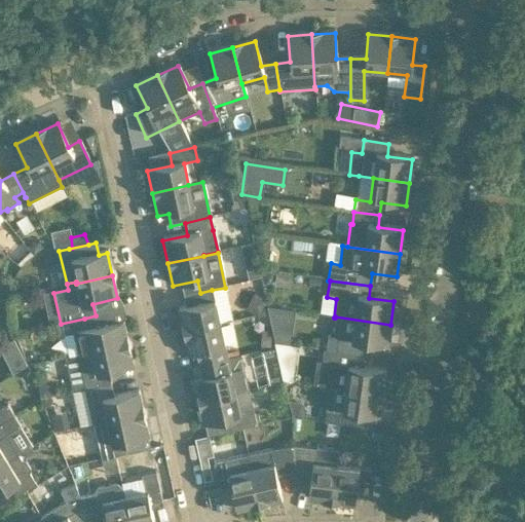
[(185,308),(178,310),(183,333),(219,325),(212,290),(200,293),(183,296),(185,308)]
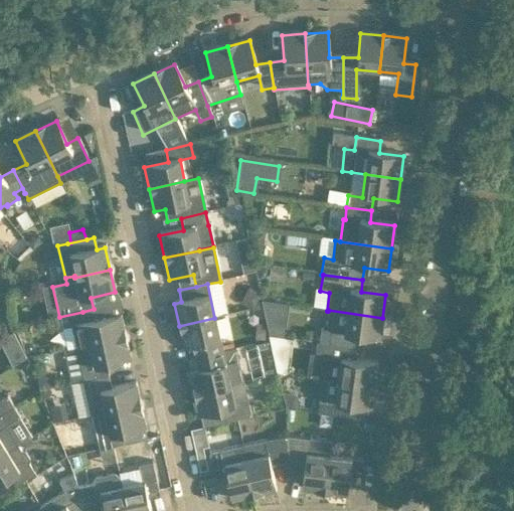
[(273,303),(261,301),(265,319),(271,320),(273,303)]
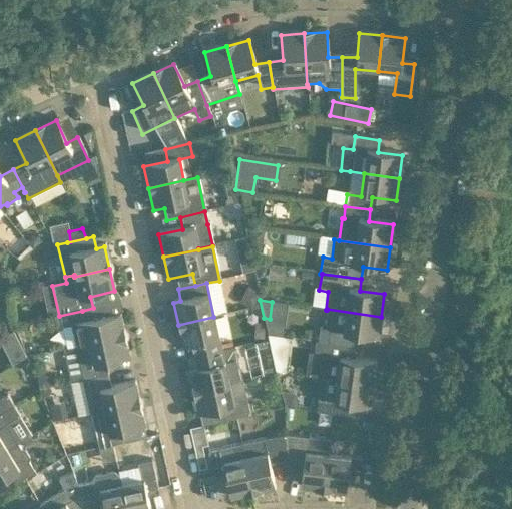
[(272,301),(268,335),(287,337),(291,303),(272,301)]
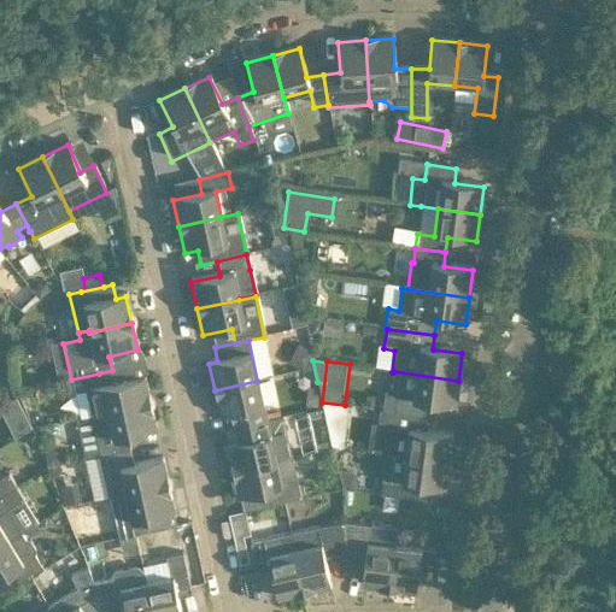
[(115,384),(112,370),(99,374),(71,380),(75,394),(86,392),(92,418),(150,405),(144,378),(115,384)]
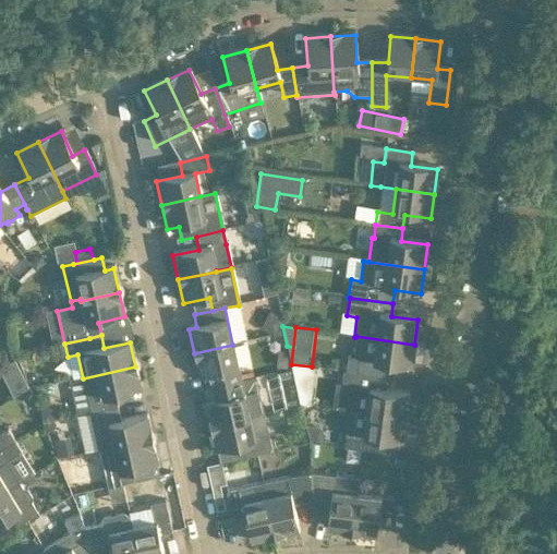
[(411,369),(414,345),(355,336),(355,337),(352,359),(348,359),(346,373),(383,378),(385,365),(411,369)]
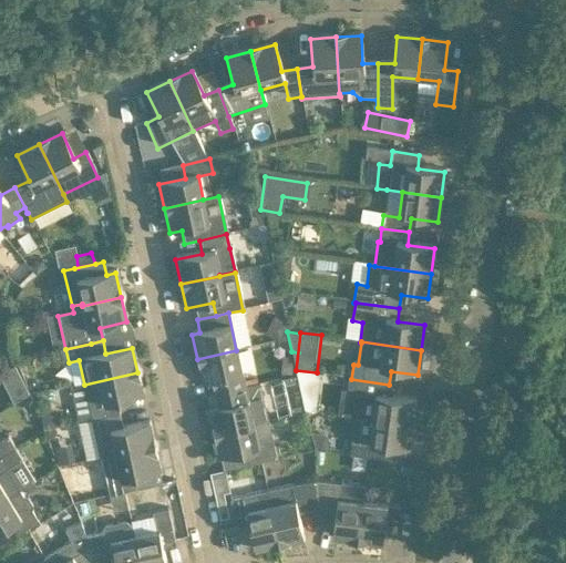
[(245,388),(236,350),(197,359),(203,384),(212,382),(214,395),(245,388)]
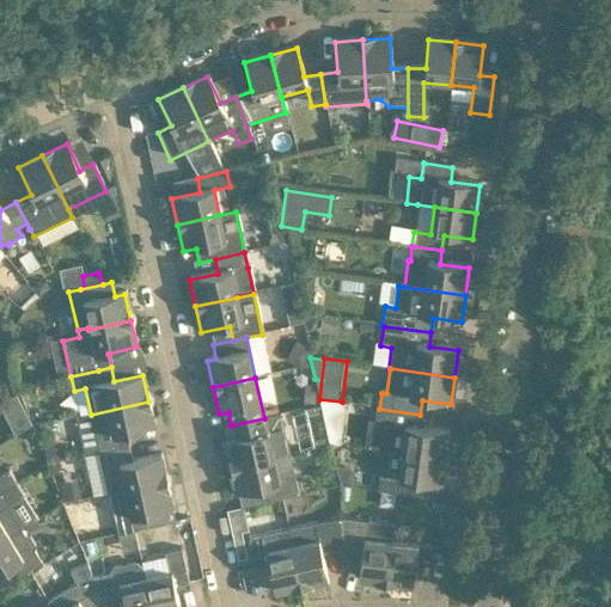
[(20,396),(4,403),(16,433),(32,427),(20,396)]
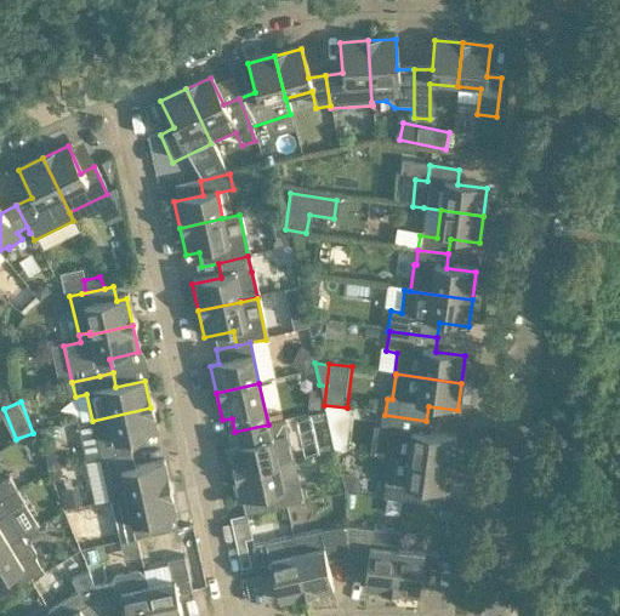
[(157,434),(151,408),(92,421),(101,462),(131,455),(128,441),(157,434)]
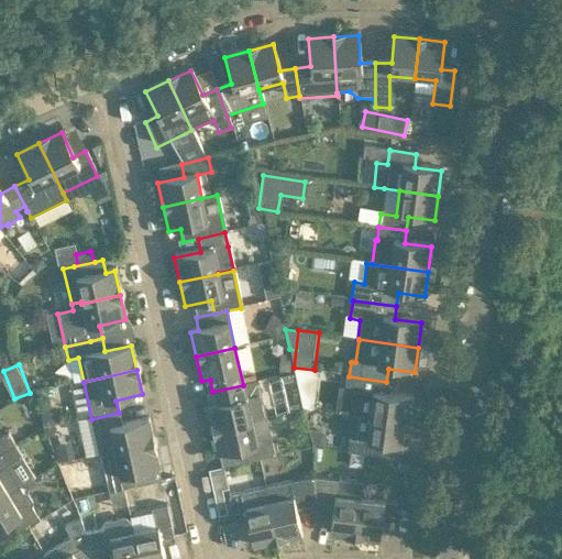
[(288,410),(302,408),(298,375),(284,377),(288,410)]
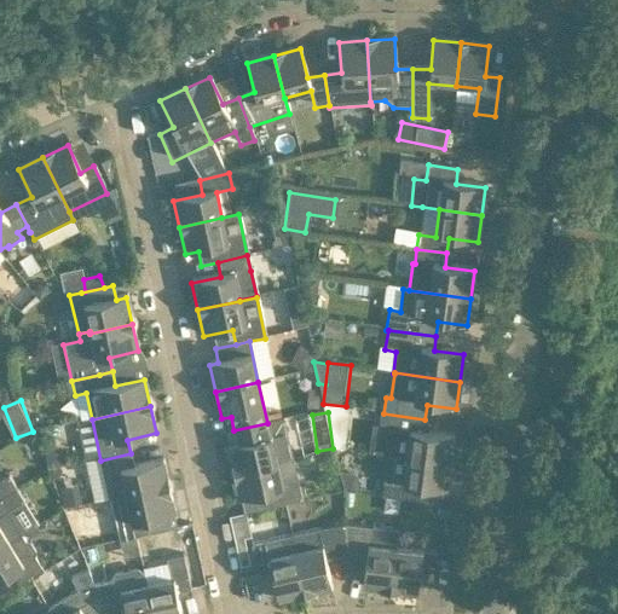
[(381,413),(379,432),(385,433),(381,456),(406,459),(449,465),(452,438),(423,434),(425,420),(383,413),(381,413)]
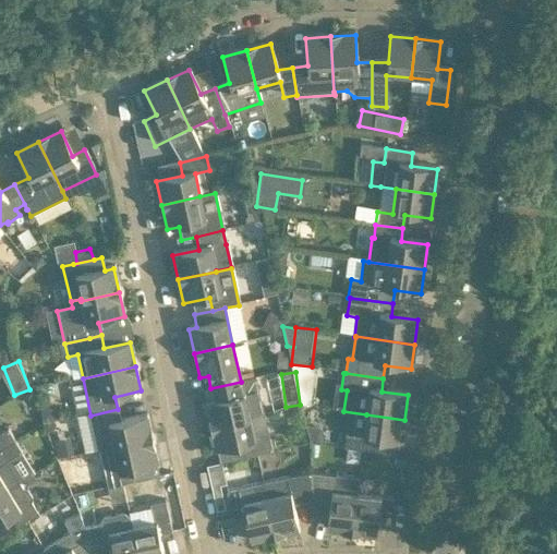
[(208,418),(210,428),(249,419),(264,416),(255,378),(241,382),(210,388),(214,401),(205,404),(206,406),(201,407),(204,419),(208,418)]
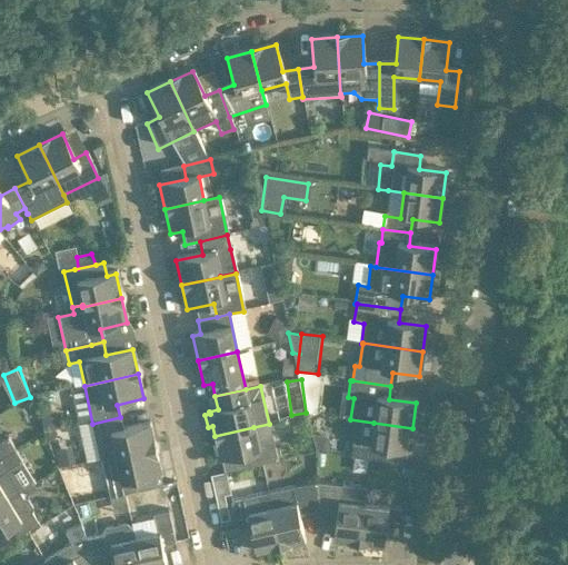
[(116,458),(155,449),(149,425),(122,430),(120,417),(92,424),(96,437),(100,459),(100,462),(116,458)]
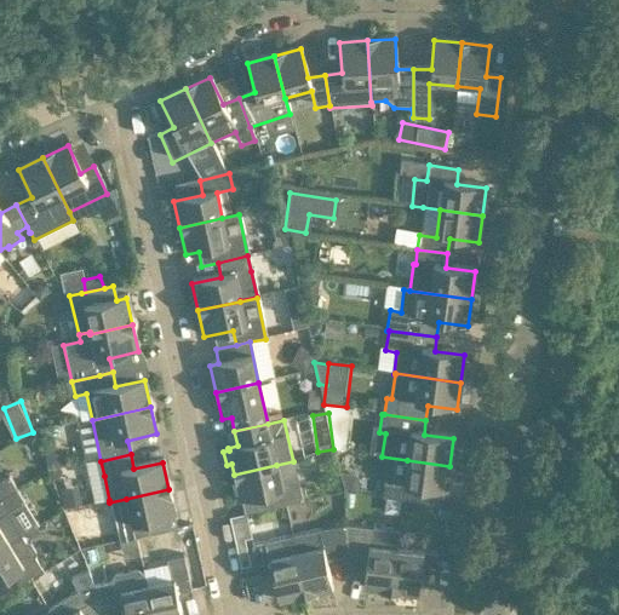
[(446,493),(450,466),(407,460),(403,484),(384,482),(382,499),(414,504),(417,489),(446,493)]
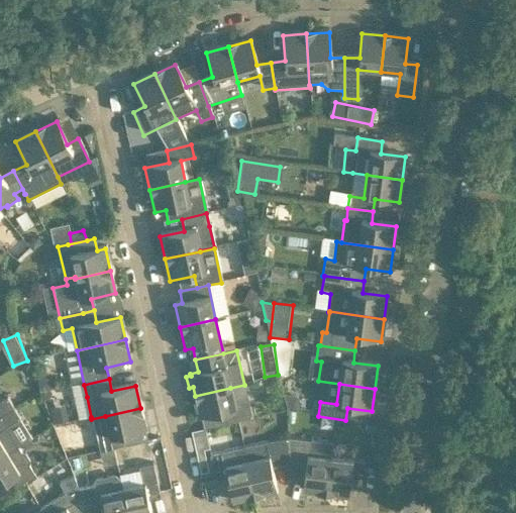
[(235,410),(230,388),(195,396),(200,418),(224,413),(227,425),(251,420),(249,407),(235,410)]
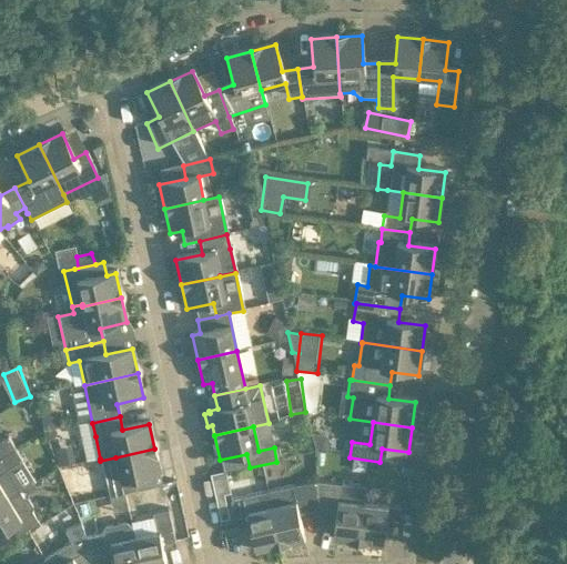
[(0,459),(16,451),(8,439),(0,443),(0,459)]
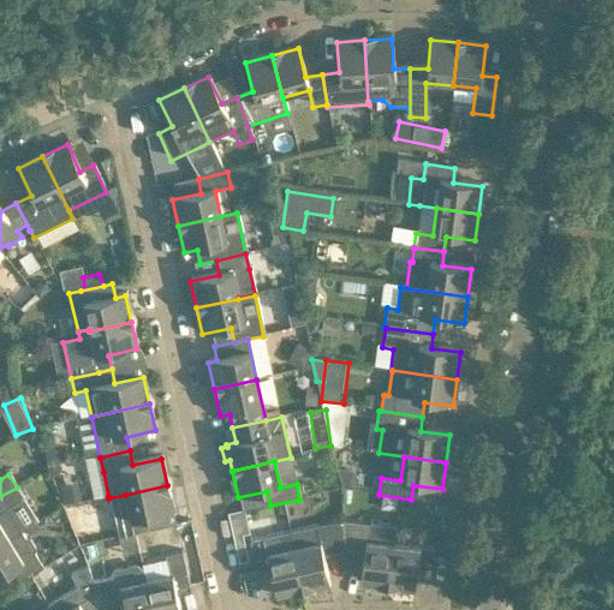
[(173,512),(167,485),(125,495),(131,521),(115,525),(119,539),(148,533),(144,519),(173,512)]
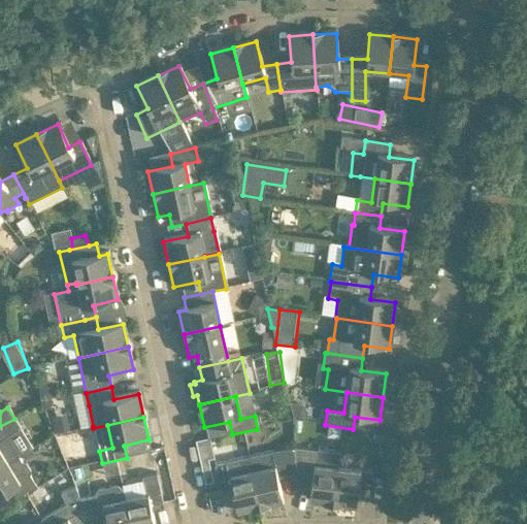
[(0,468),(7,465),(18,459),(5,438),(21,429),(14,419),(0,426),(0,468)]
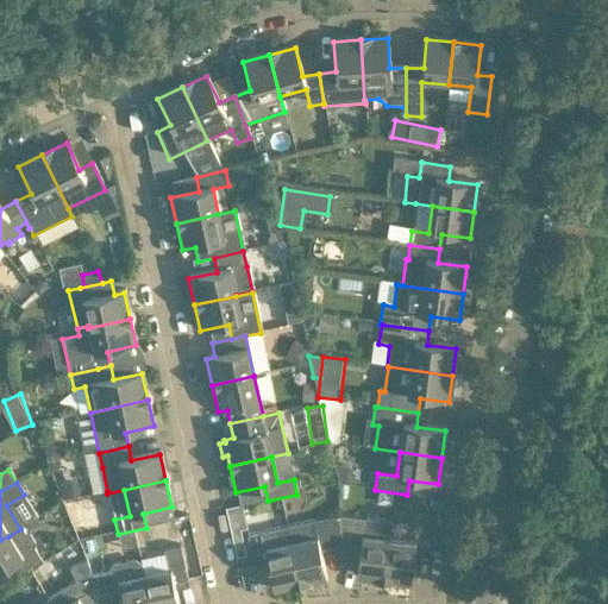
[(319,552),(339,548),(338,517),(288,529),(292,545),(290,545),(300,586),(326,582),(319,552)]
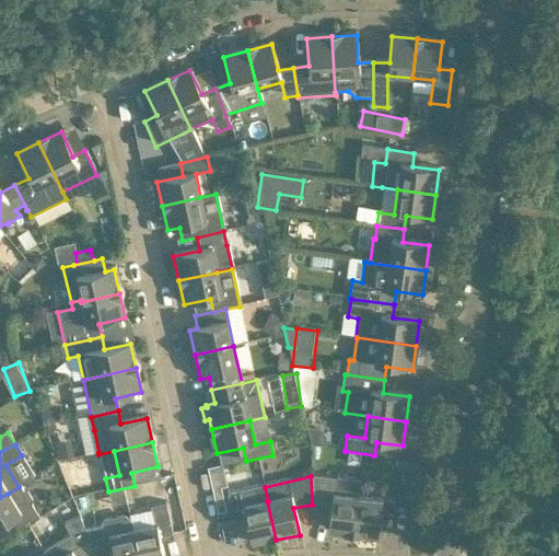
[(359,483),(336,479),(335,479),(311,476),(312,505),(330,507),(327,533),(352,536),(357,498),(359,483)]
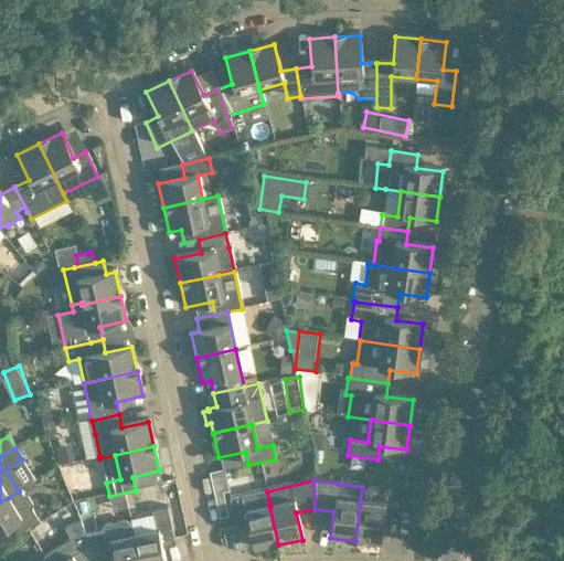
[(17,537),(40,524),(31,509),(33,505),(28,498),(22,497),(19,491),(8,498),(0,501),(0,531),(10,526),(17,537)]
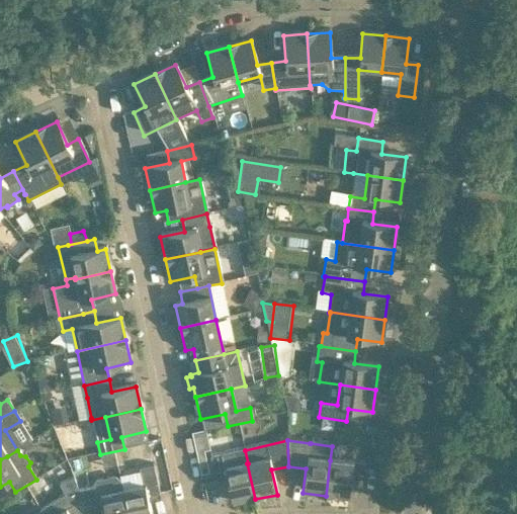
[(248,463),(245,450),(209,457),(216,483),(227,480),(232,504),(255,499),(247,463),(248,463)]
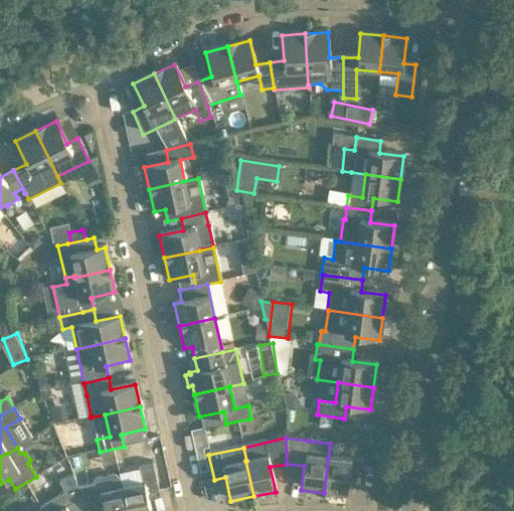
[(363,462),(343,460),(328,458),(324,493),(346,496),(349,472),(361,473),(363,462)]
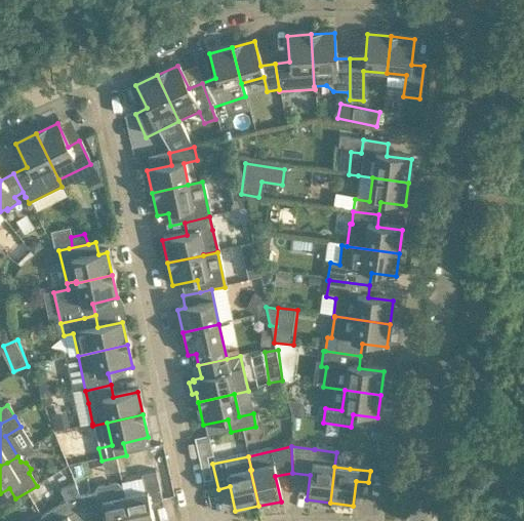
[(152,520),(149,504),(161,502),(155,473),(140,476),(145,493),(124,497),(128,520),(152,520)]
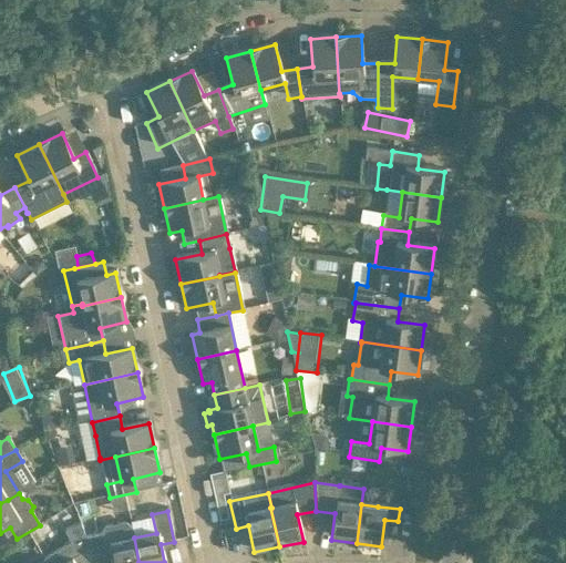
[(139,562),(134,538),(132,529),(125,523),(102,529),(100,535),(86,539),(94,560),(112,555),(113,562),(139,562)]
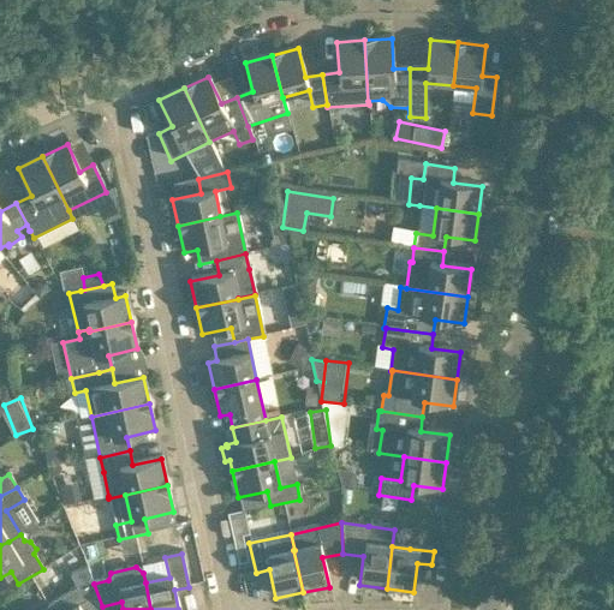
[(97,609),(102,606),(94,584),(88,569),(69,578),(75,591),(49,605),(51,608),(48,609),(97,609)]
